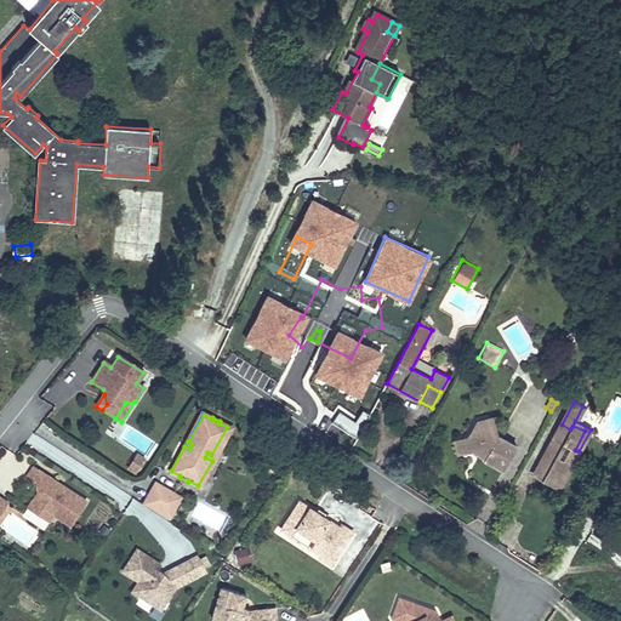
[(493,417),(478,421),(490,428),(495,427),(493,417)]
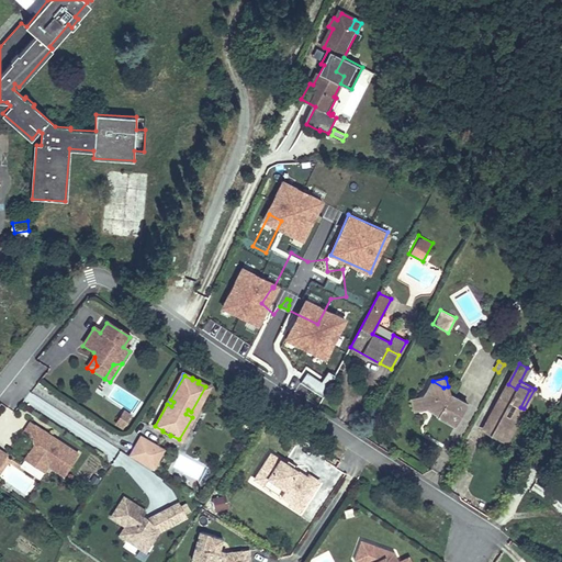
[(418,396),(423,409),(427,408),(431,407),(440,412),(438,415),(438,416),(454,426),(468,404),(451,395),(448,386),(444,388),(433,381),(425,395),(418,396)]
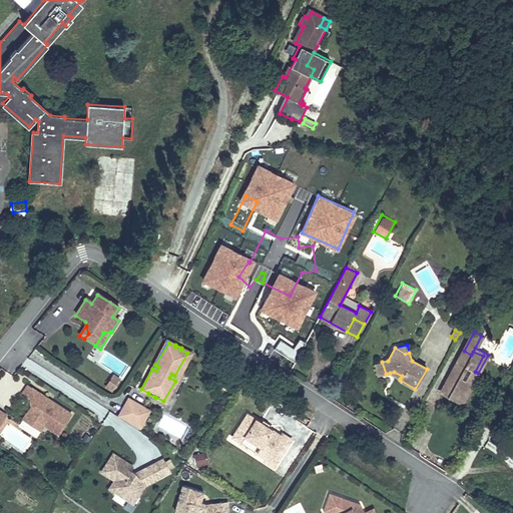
[(464,351),(441,392),(462,403),(478,373),(475,372),(483,356),(473,352),(471,355),(464,351)]
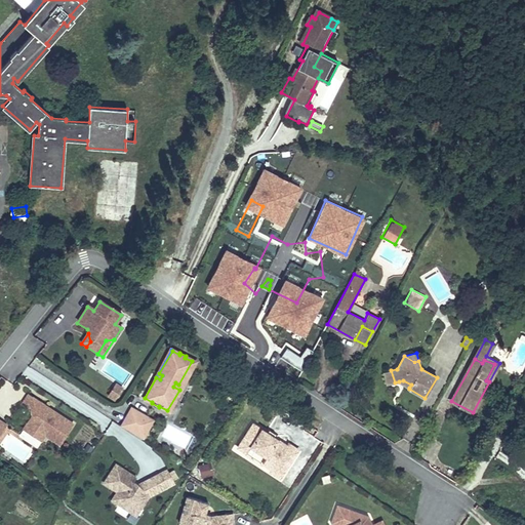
[(195,363),(192,361),(178,385),(175,382),(173,387),(179,390),(180,391),(195,363)]
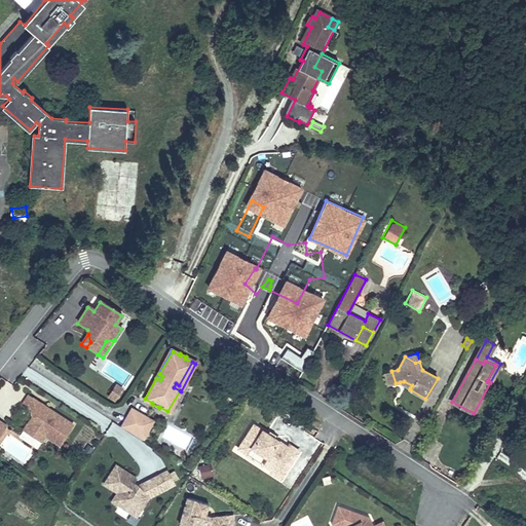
[(388,385),(396,383),(391,371),(384,373),(388,385)]
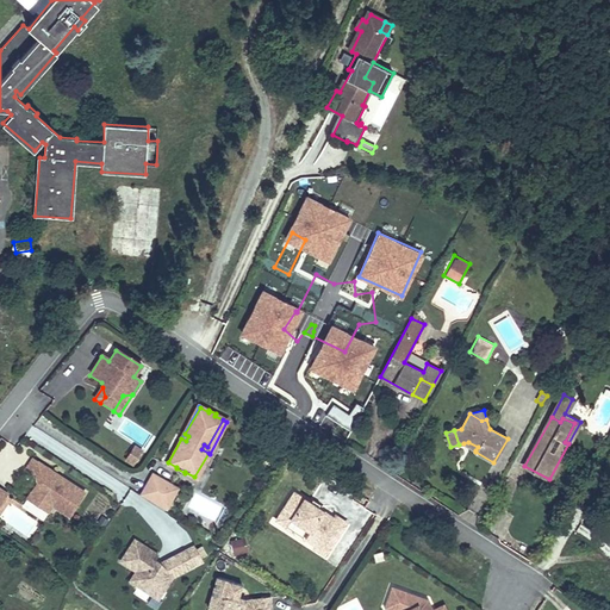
[(131,465),(139,452),(134,447),(125,461),(131,465)]
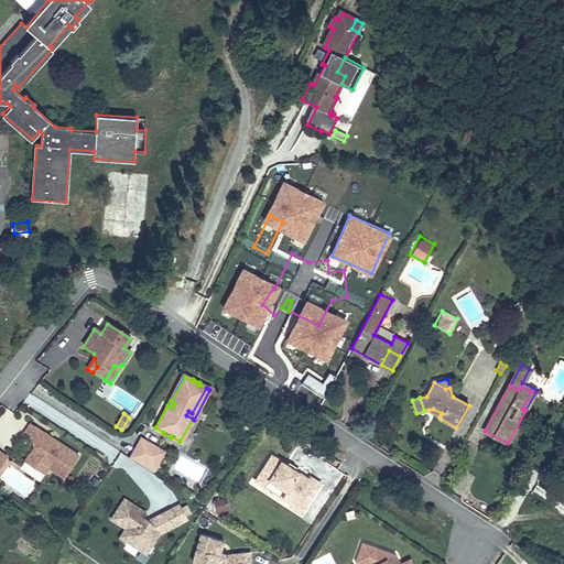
[(51,438),(31,425),(25,434),(35,442),(23,461),(33,467),(35,463),(39,463),(46,468),(62,478),(76,456),(55,442),(53,444),(49,442),(51,438)]
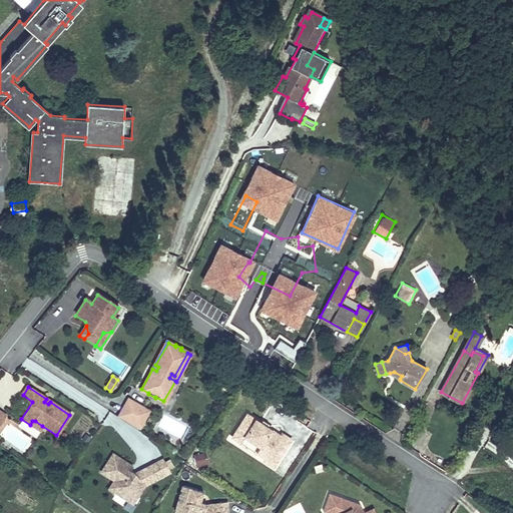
[(127,401),(117,416),(137,429),(147,414),(127,401)]
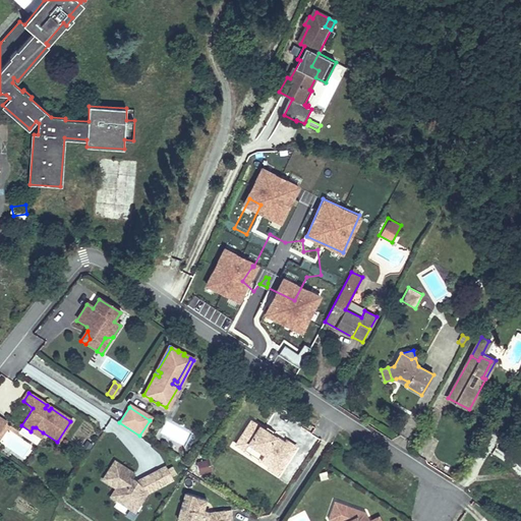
[(263,431),(249,422),(233,446),(242,452),(246,446),(251,439),(258,444),(254,451),(263,456),(257,462),(267,468),(269,466),(278,473),(291,454),(281,447),(283,445),(270,437),(263,431)]
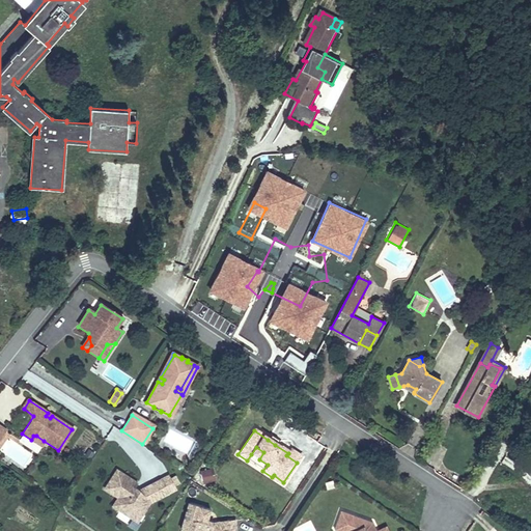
[(39,446),(44,441),(36,436),(33,436),(31,440),(39,446)]
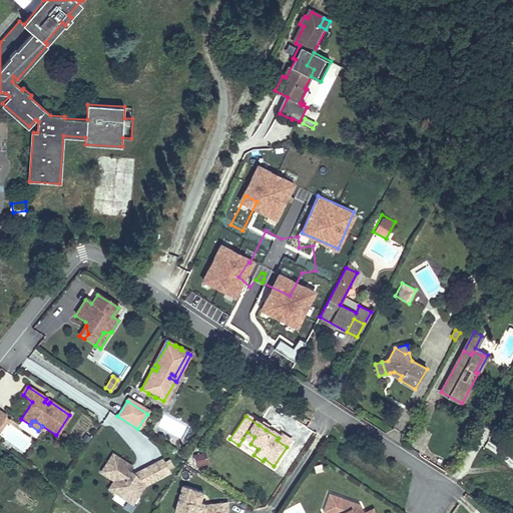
[(247,432),(242,439),(250,444),(254,437),(247,432)]
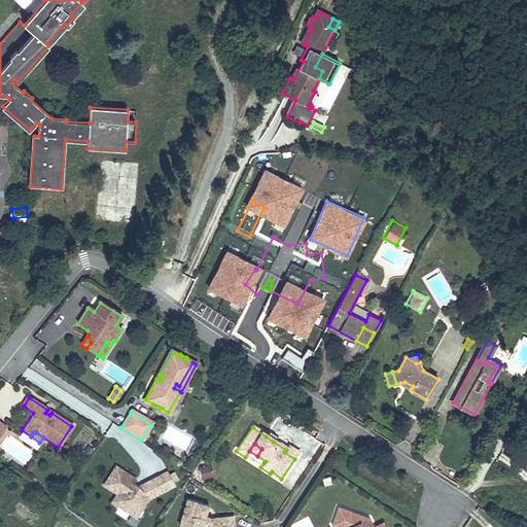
[(212,463),(199,466),(202,479),(214,477),(212,463)]
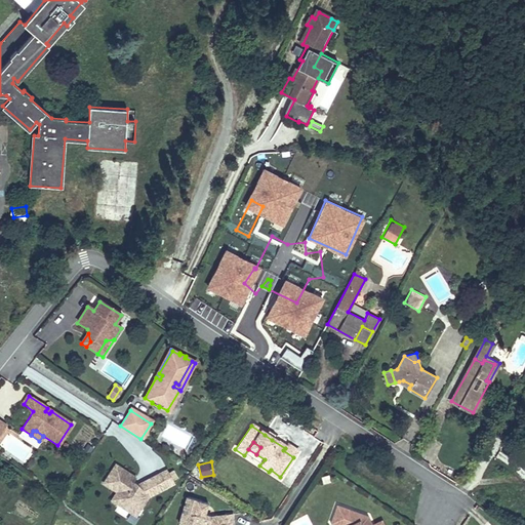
[(149,495),(142,481),(135,484),(133,486),(129,483),(130,481),(133,477),(113,463),(101,482),(114,491),(120,495),(115,503),(128,513),(134,503),(138,507),(146,496),(149,495)]
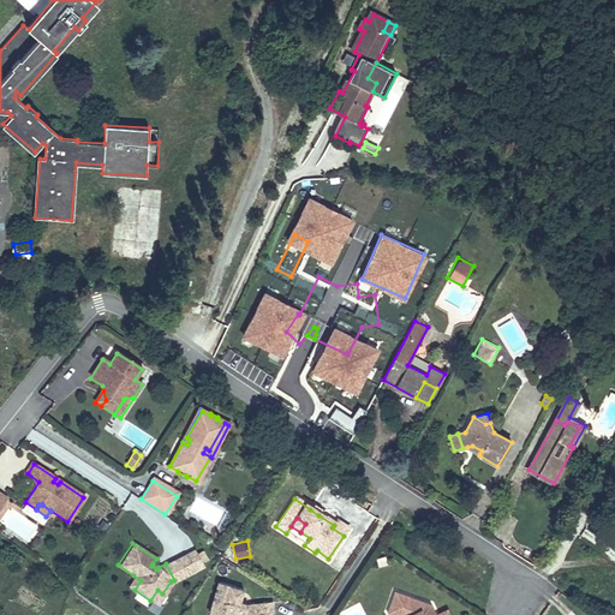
[(192,550),(183,556),(191,572),(201,567),(192,550)]
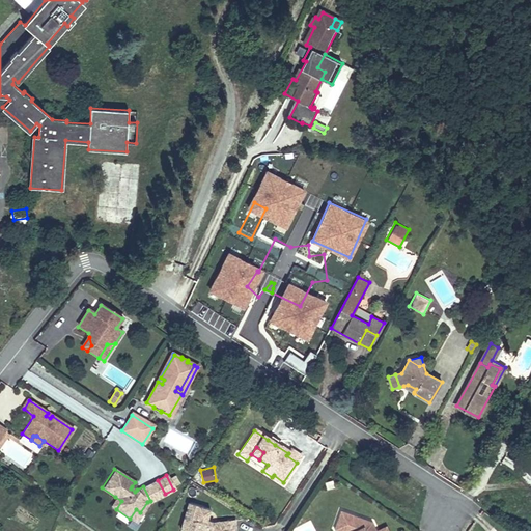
[(283,482),(274,475),(272,477),(271,479),(280,486),(283,482)]
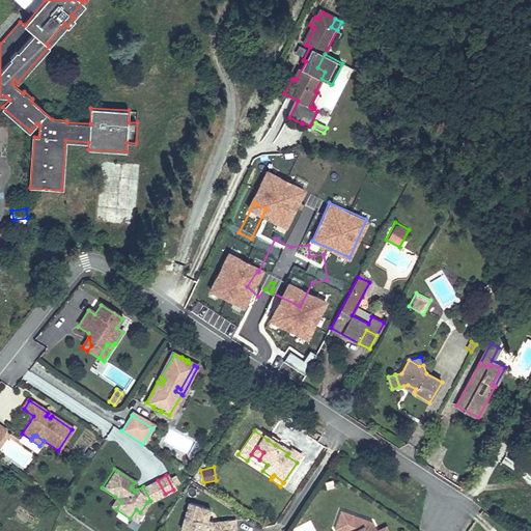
[(165,494),(158,480),(143,486),(150,501),(165,494)]
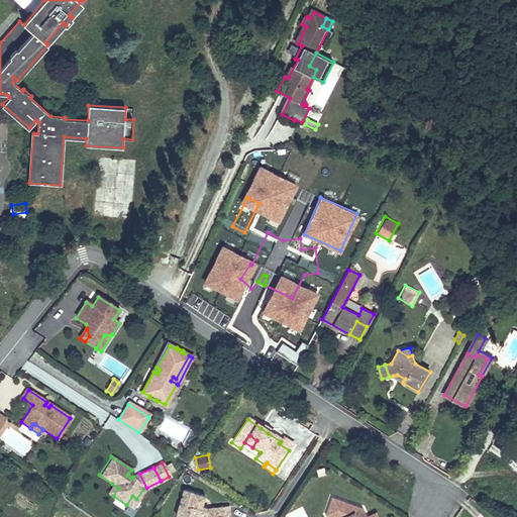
[(317,470),(318,477),(325,475),(323,468),(317,470)]
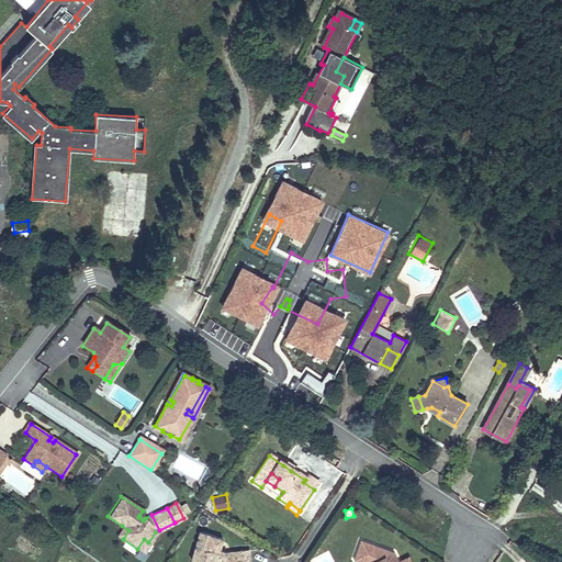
[(128,530),(122,526),(116,535),(123,539),(128,530)]
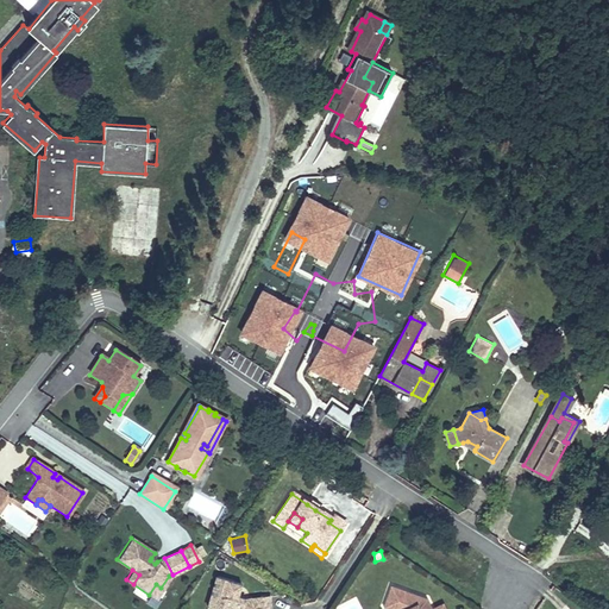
[(237,585),(213,578),(203,608),(207,608),(265,608),(265,598),(242,601),(233,598),(237,585)]
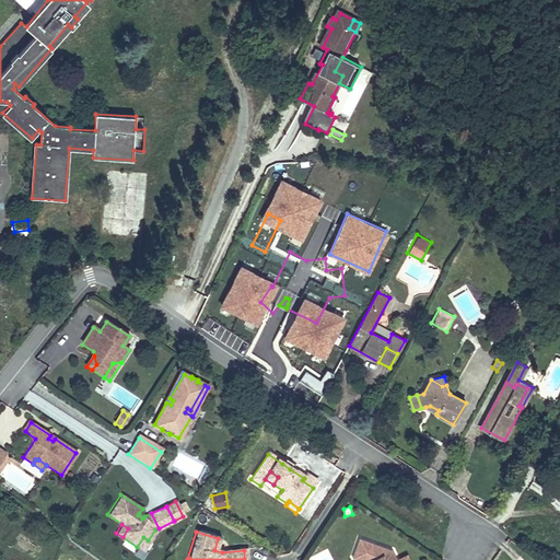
[(148,540),(143,537),(137,547),(141,550),(148,540)]
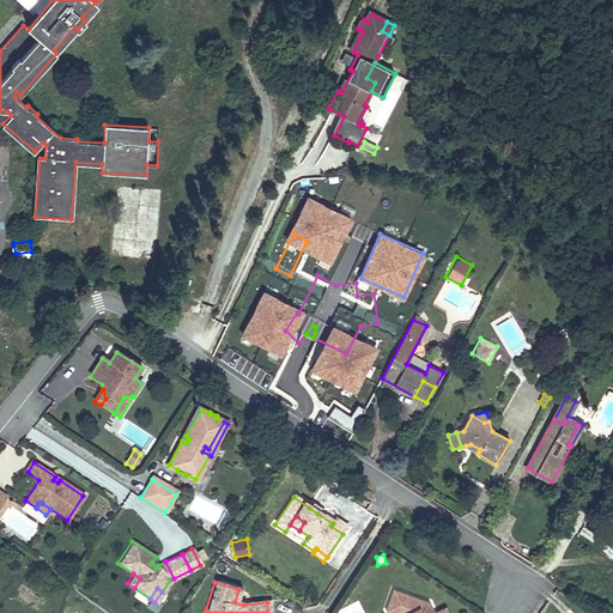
[(389,594),(382,612),(428,612),(425,607),(416,612),(410,610),(412,602),(389,594)]
